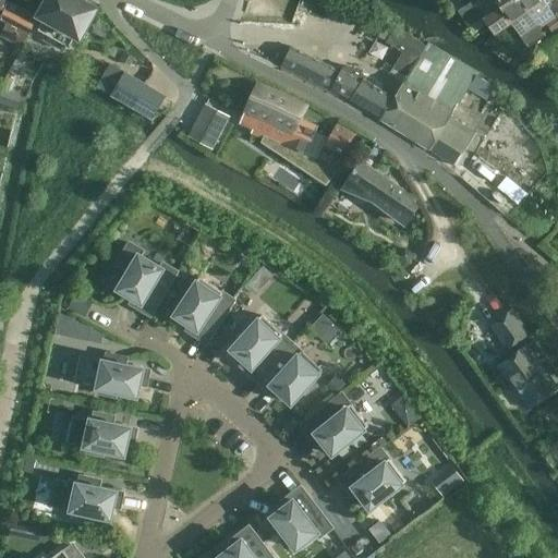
[(97,9),(81,0),(47,0),(38,16),(44,20),(38,31),(47,36),(45,41),(62,51),(65,46),(69,48),(75,36),(80,39),(97,9)]
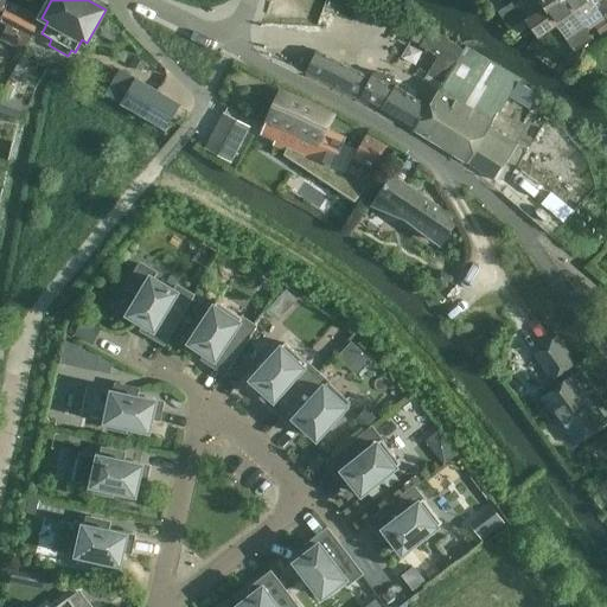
[(525,19),(554,0),(516,0),(513,1),(525,19)]
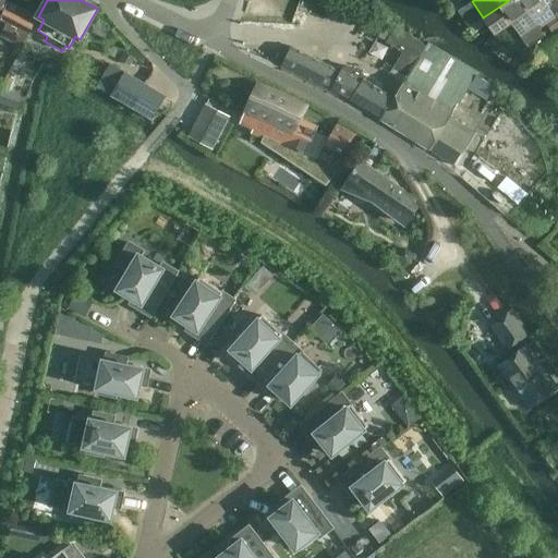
[(519,0),(509,0),(483,17),(495,35),(511,23),(528,48),(545,36),(540,28),(519,0)]
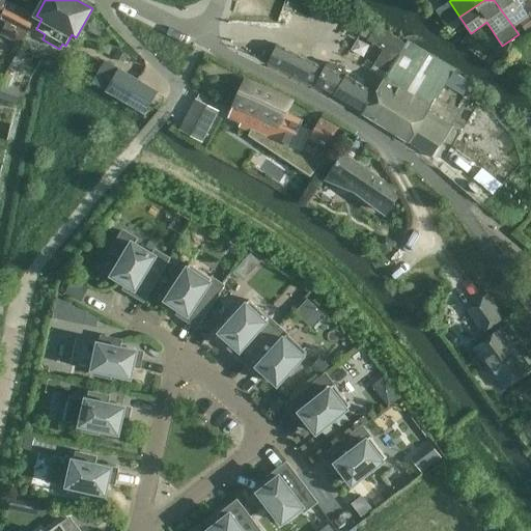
[(494,0),(513,27),(520,23),(525,32),(530,27),(530,22),(528,18),(529,17),(518,1),(519,0),(494,0)]
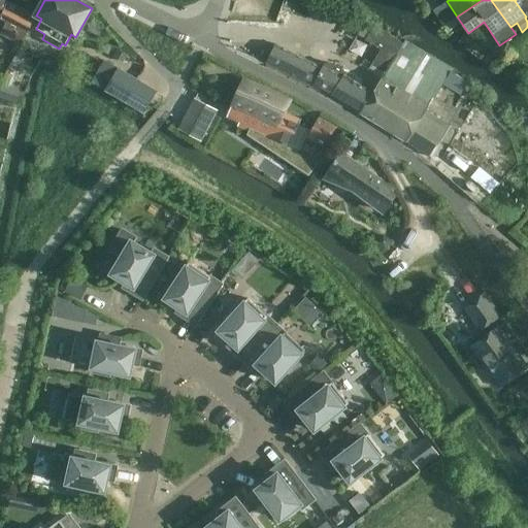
[(2,31),(0,34),(17,42),(14,45),(19,47),(36,15),(7,2),(0,15),(0,17),(8,22),(3,31),(2,31)]
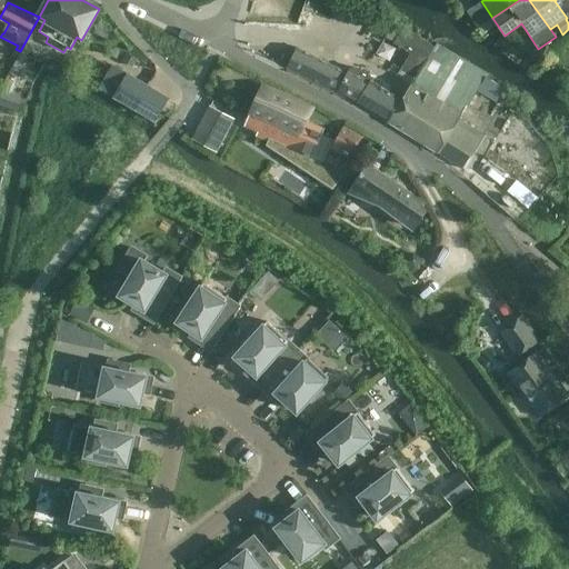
[(401,100),(387,123),(437,153),(439,150),(465,166),(482,138),(457,122),(470,101),(479,88),(486,91),(491,80),(486,77),(487,76),(402,28),(392,46),(410,57),(413,51),(427,60),(420,70),(401,100)]
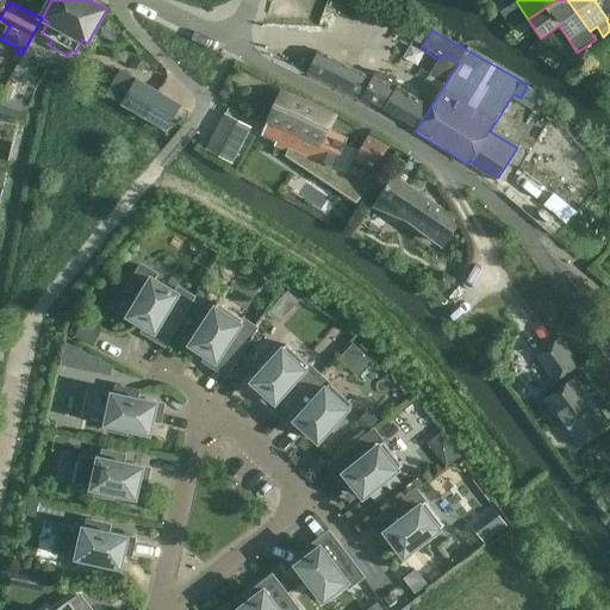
[(415,132),(430,107),(398,88),(396,81),(381,73),(375,74),(372,80),(367,78),(318,55),(307,74),(355,97),(383,112),(415,132)]
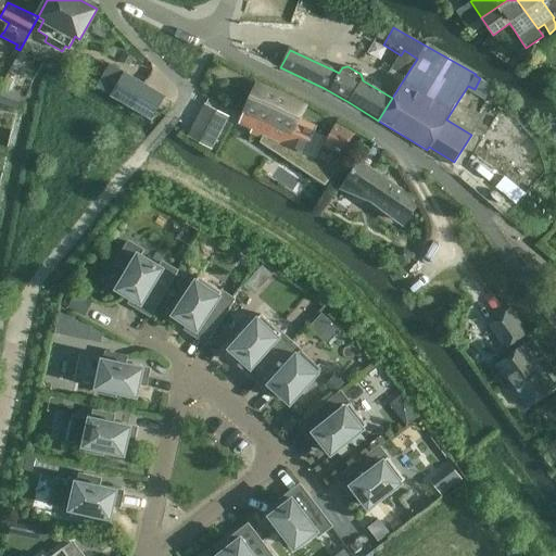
[(113,66),(99,89),(133,109),(152,119),(161,104),(165,97),(113,66)]
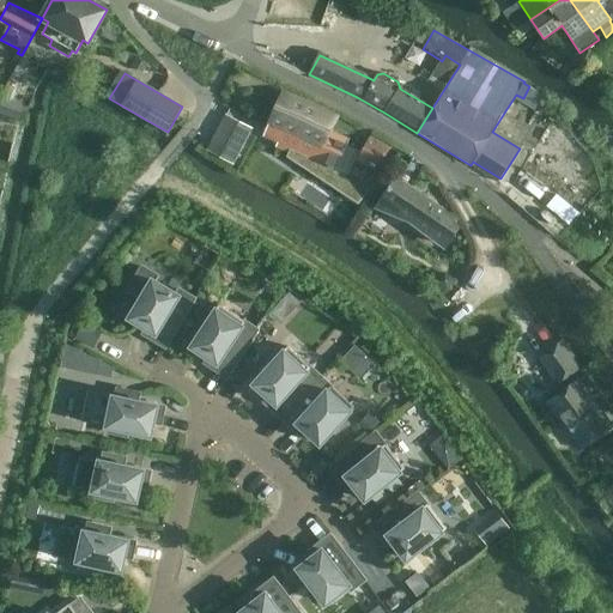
[(337,167),(344,170),(340,176),(365,195),(377,181),(372,177),(376,171),(389,149),(369,138),(360,153),(346,146),(349,141),(329,133),(337,119),(310,105),(283,95),(263,135),(335,169),(337,167)]
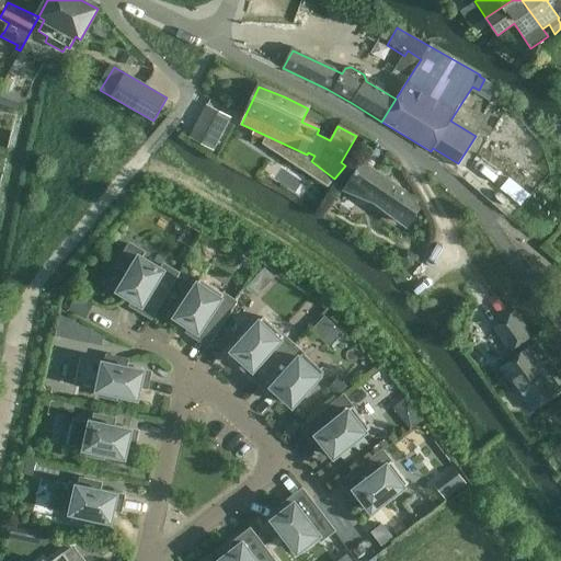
[(207,104),(190,137),(214,149),(230,116),(207,104)]
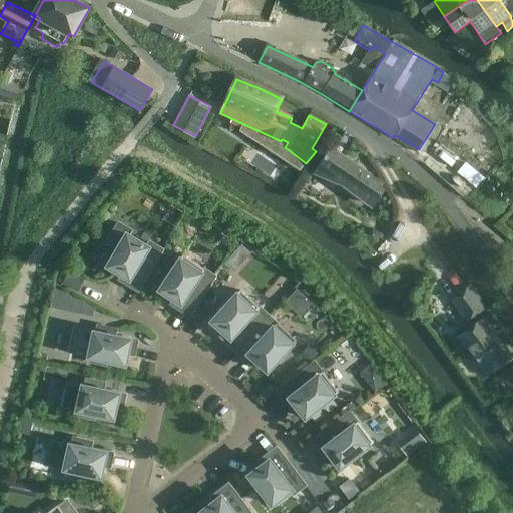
[(385,190),(372,175),(331,148),(314,173),(344,185),(374,206),(385,190)]
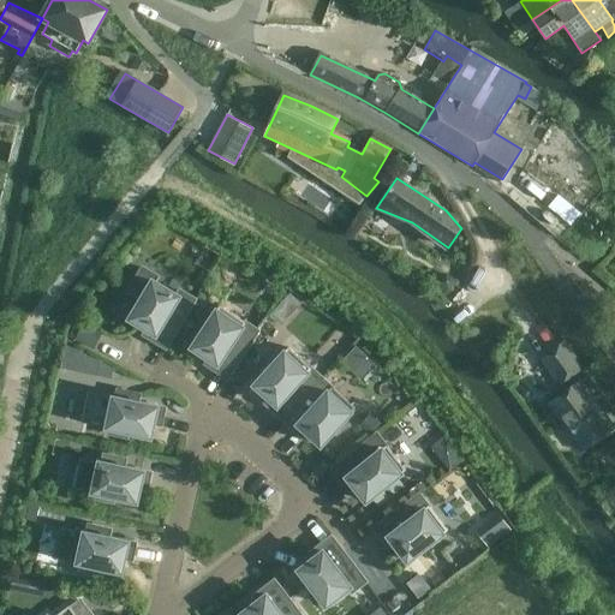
[(166,348),(195,300),(179,291),(178,296),(154,282),(157,276),(142,266),(125,292),(141,302),(130,320),(155,334),(151,340),(166,348)]
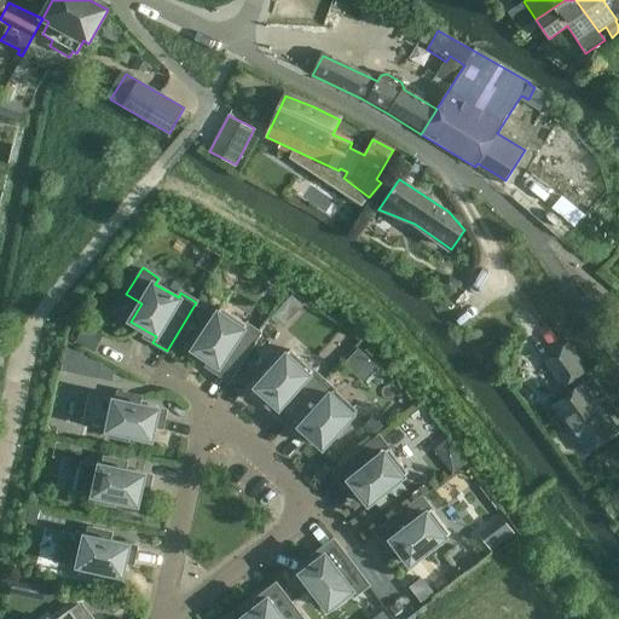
[(260,334),(221,308),(194,351),(218,366),(214,371),(229,381),(260,334)]
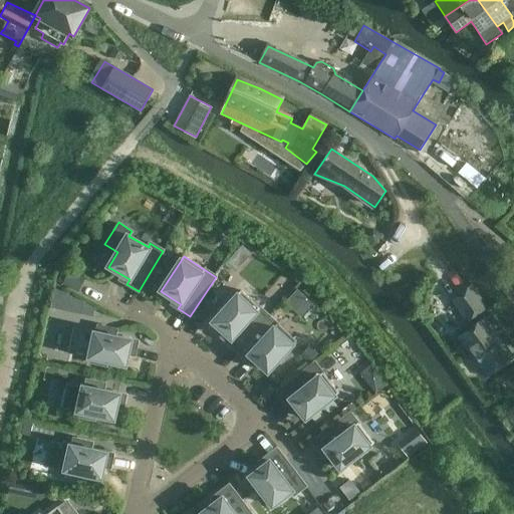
[(85,278),(69,270),(68,271),(64,269),(58,281),(62,283),(62,285),(78,292),(85,278)]
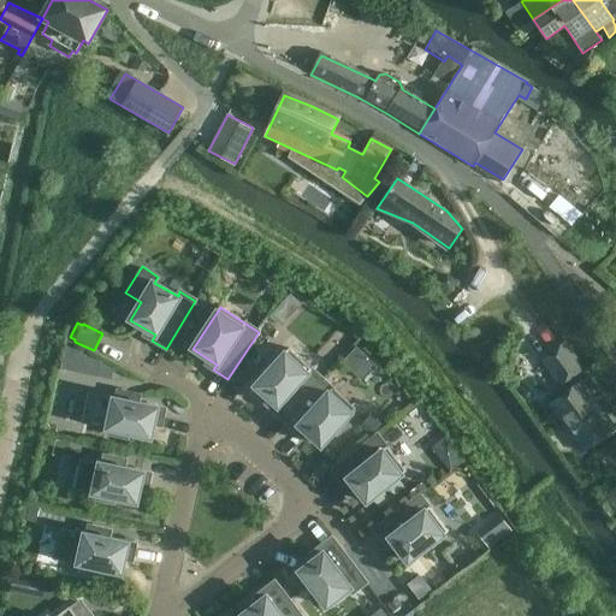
[(582,368),(564,343),(542,360),(561,385),(582,368)]
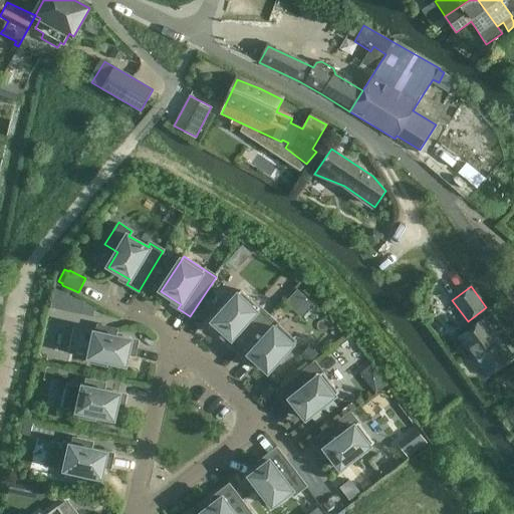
[(297,289),(286,302),(301,315),(313,302),(297,289)]
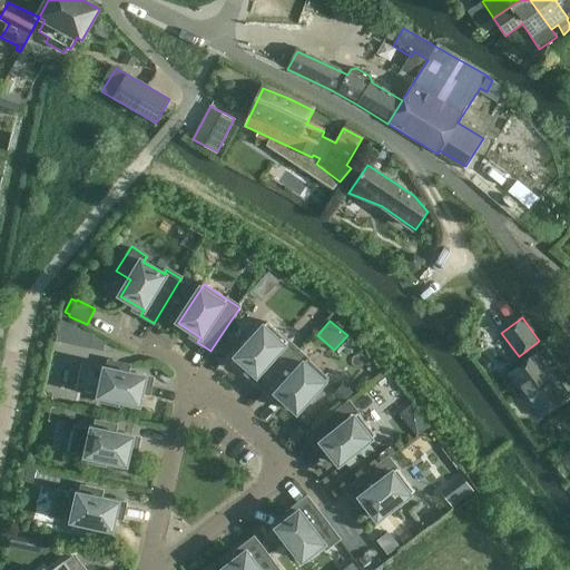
[(263,390),(298,351),(286,341),(284,344),(264,326),(236,357),(256,375),(252,380),(263,390)]
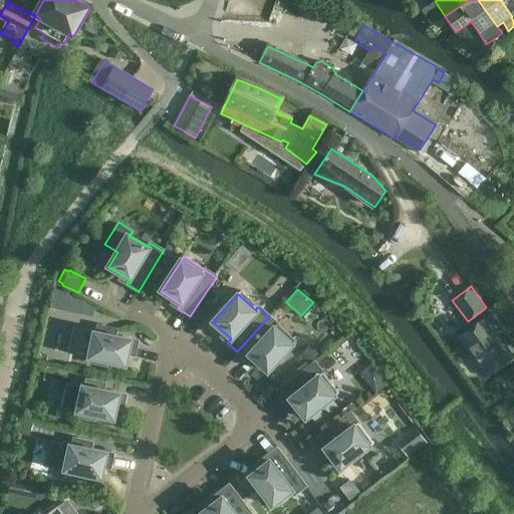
[(269,316),(237,351),(247,359),(250,356),(268,372),(296,341),(269,316)]
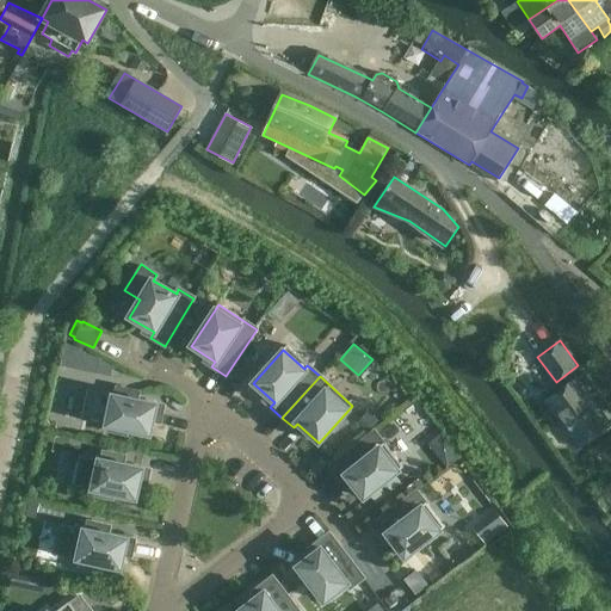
[(609,425),(575,380),(545,401),(579,446),(609,425)]
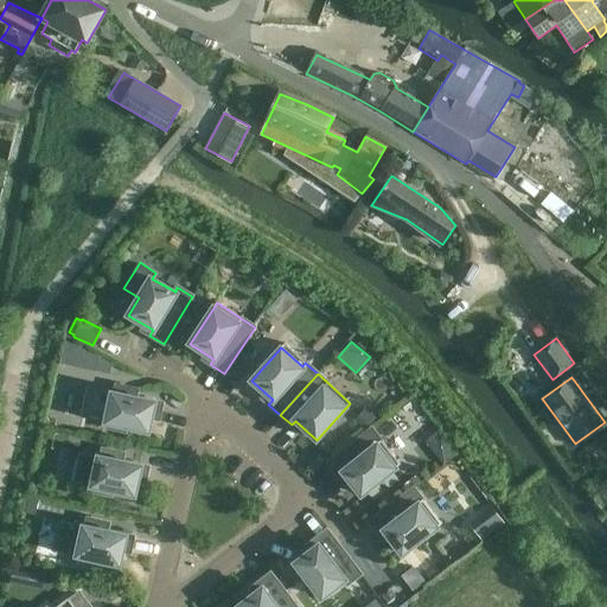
[(117,394),(88,388),(81,417),(109,423),(109,428),(126,432),(127,427),(149,432),(152,419),(159,420),(163,403),(128,396),(131,389),(120,387),(117,394)]
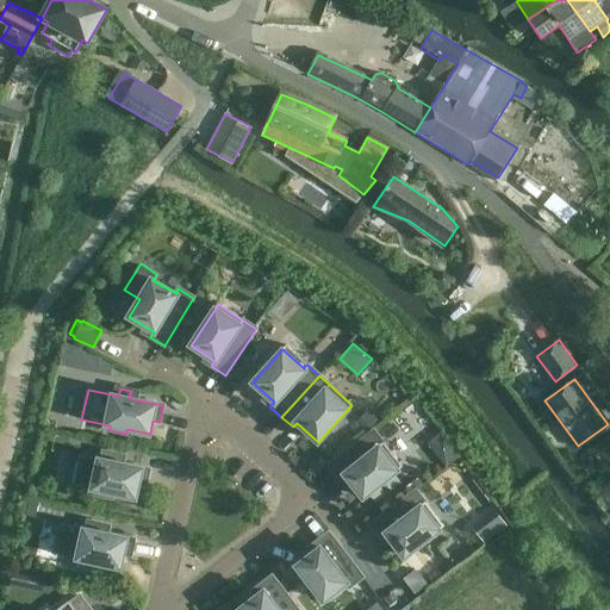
[(341,479),(346,475),(363,498),(403,467),(374,431),(330,466),(341,479)]
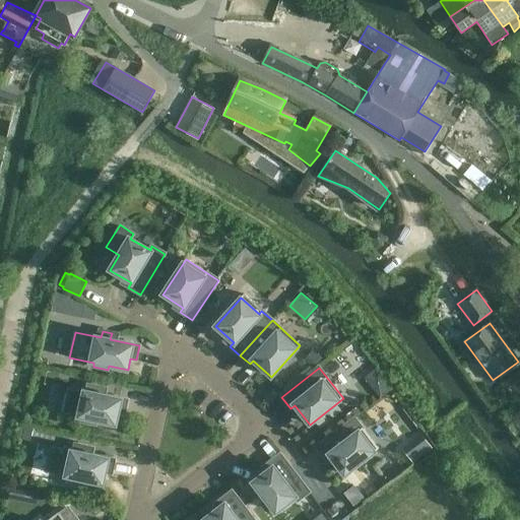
[(89,392),(68,387),(62,413),(82,417),(81,421),(95,425),(96,420),(116,425),(118,413),(124,414),(127,400),(99,394),(100,388),(90,386),(89,392)]
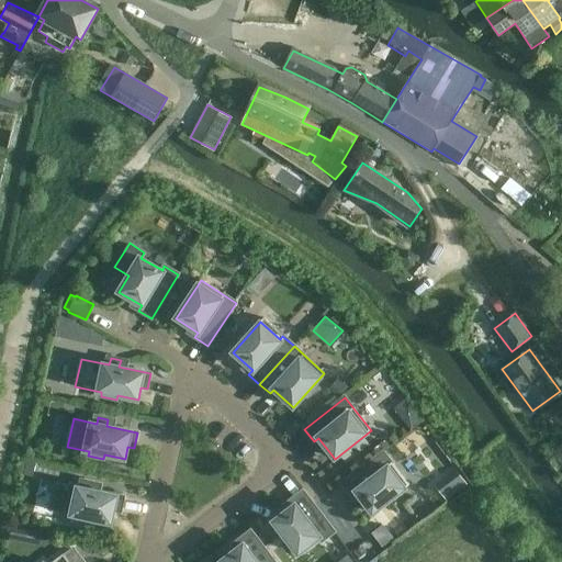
[(356,492),(372,513),(408,485),(383,452),(343,483),(351,495),(356,492)]
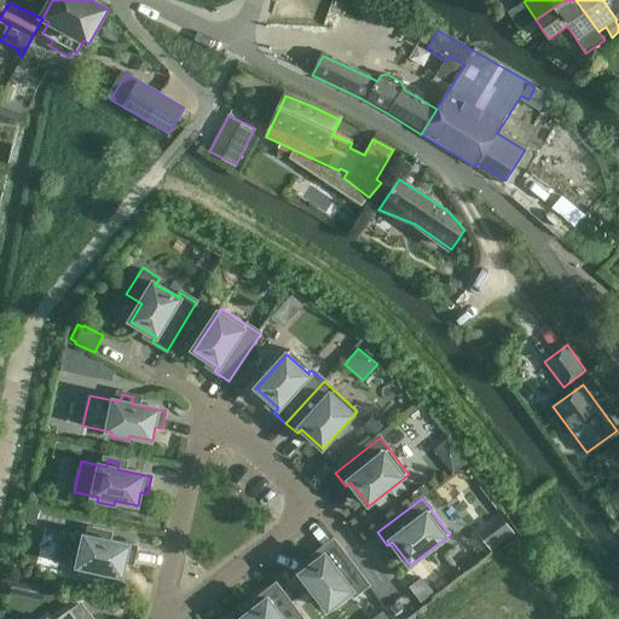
[(91,538),(59,531),(53,562),(82,568),(81,573),(98,577),(99,572),(122,577),(126,562),(132,565),(136,548),(102,541),(103,532),(92,530),(91,538)]
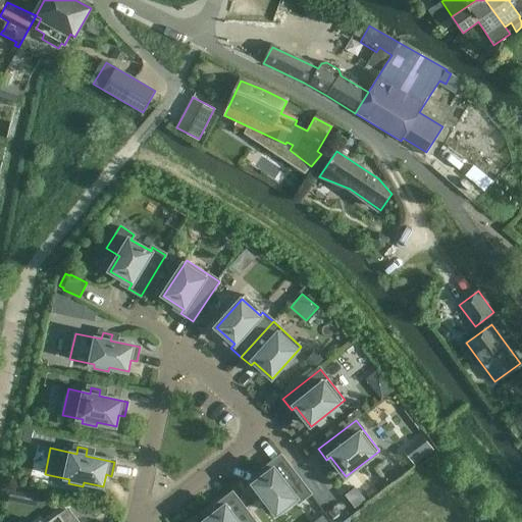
[(281,457),(270,465),(273,469),(254,484),(276,515),(296,500),(299,503),(310,494),(281,457)]
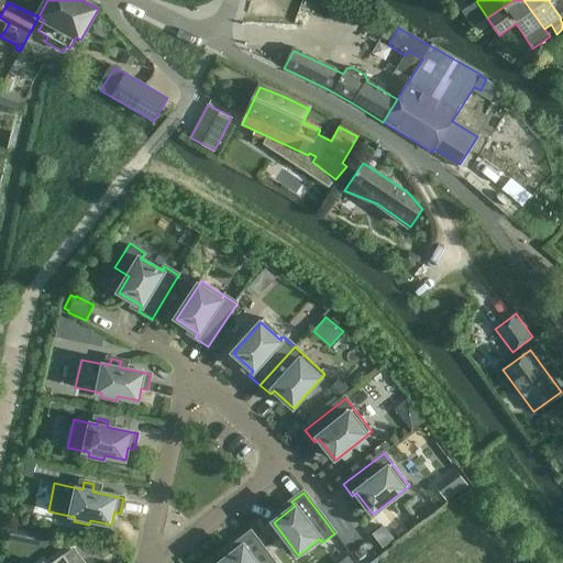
[(221,562),(274,562),(251,532),(239,542),(242,547),(221,562)]
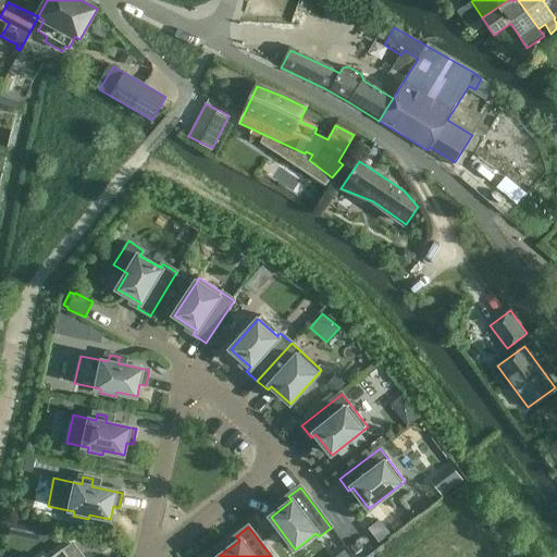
[(83,556),(73,542),(63,549),(62,549),(51,556),(83,556)]
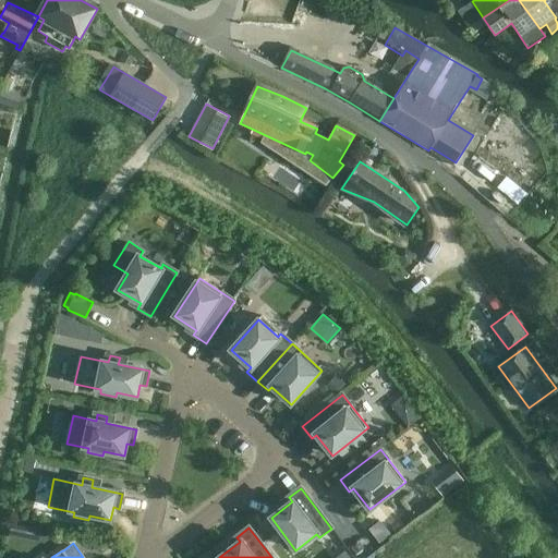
[(431,546),(421,553),(424,557),(436,557),(439,557),(431,546)]
